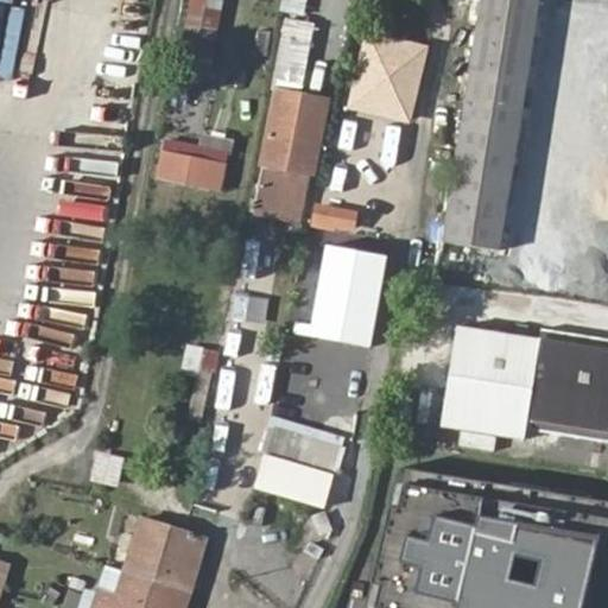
[(0,0),(0,131),(120,154),(144,26),(0,0)]
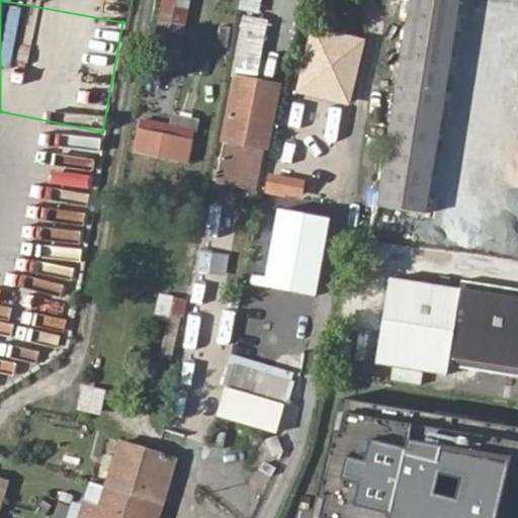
[(186,49),(190,0),(160,0),(157,46),(186,49)]
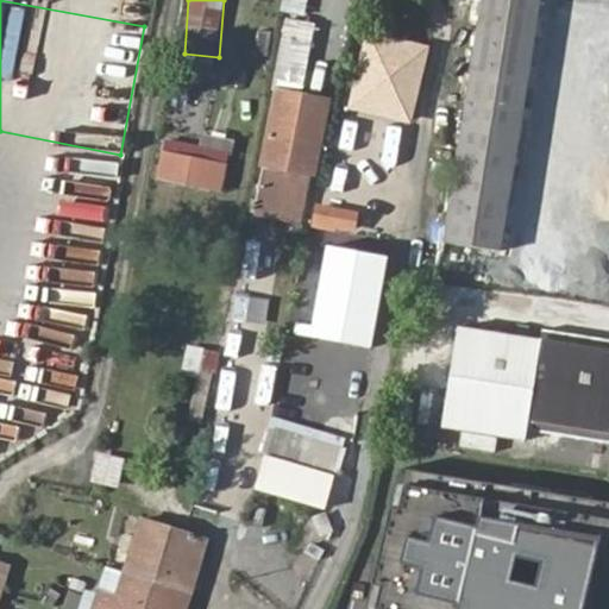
[(477,0),(437,239),(497,249),(541,0),(477,0)]
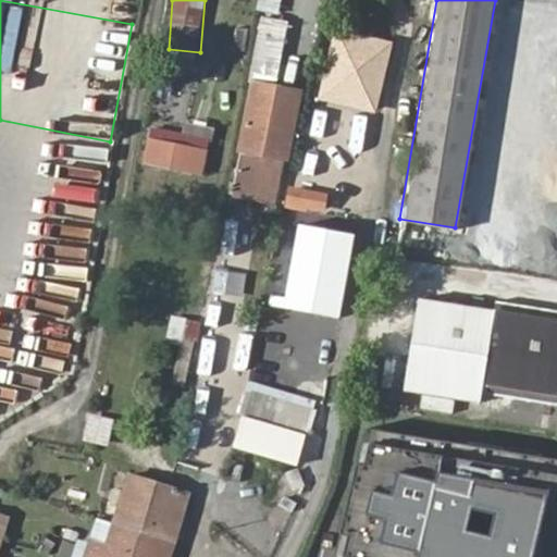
[(391,41),(335,29),(319,102),(375,113),(391,41)]
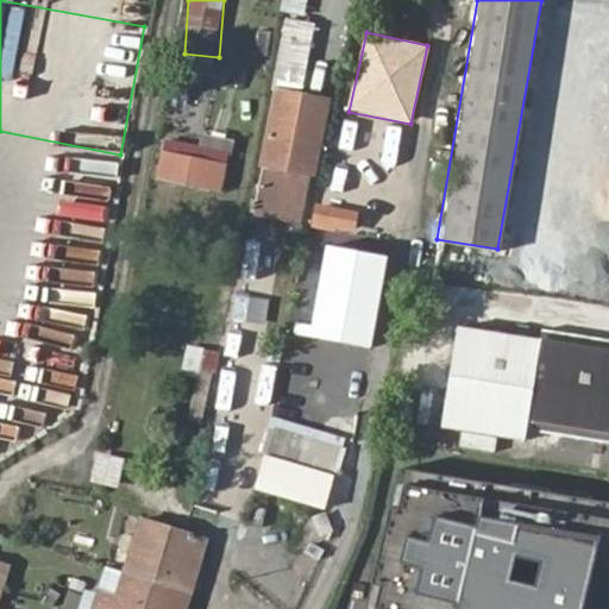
[(313,175),(326,101),(275,92),(264,149),(261,165),(313,175)]
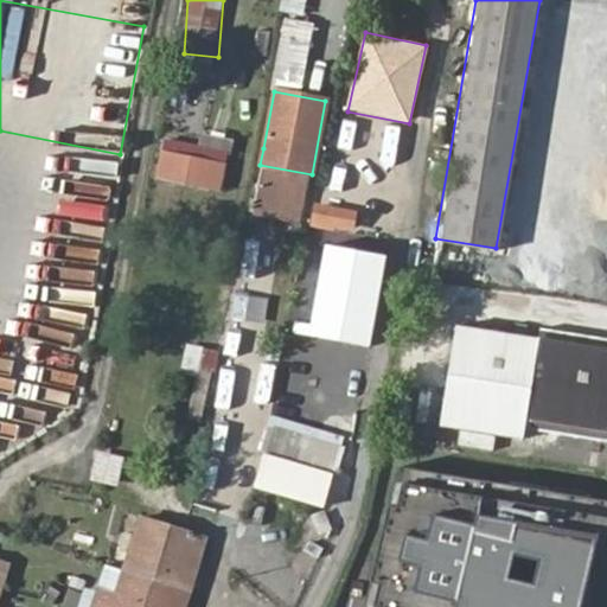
[(200,164),(203,152),(168,145),(159,183),(163,183),(155,209),(185,216),(186,206),(181,204),(185,186),(222,193),(225,170),(200,164)]
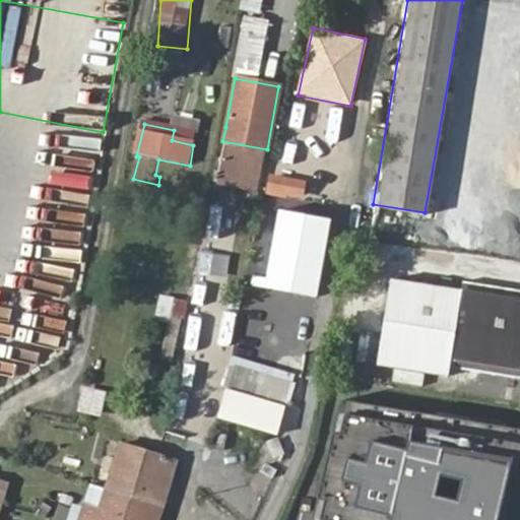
[(195,134),(174,130),(172,140),(193,145),(195,134)]
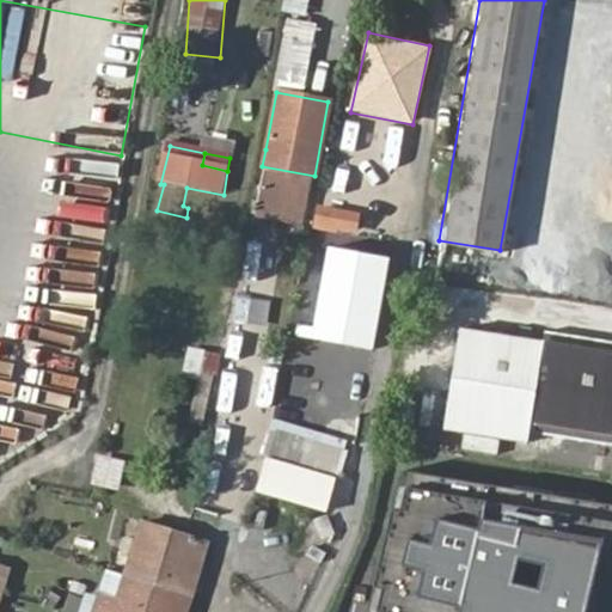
[(311,176),(262,166),(257,191),(306,201),(311,176)]
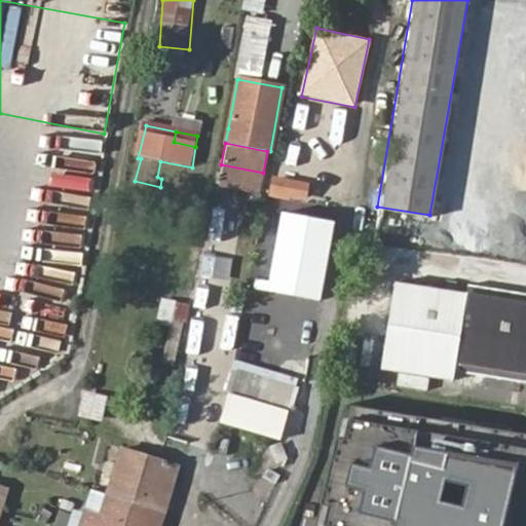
[(259,193),(263,173),(221,164),(217,185),(259,193)]
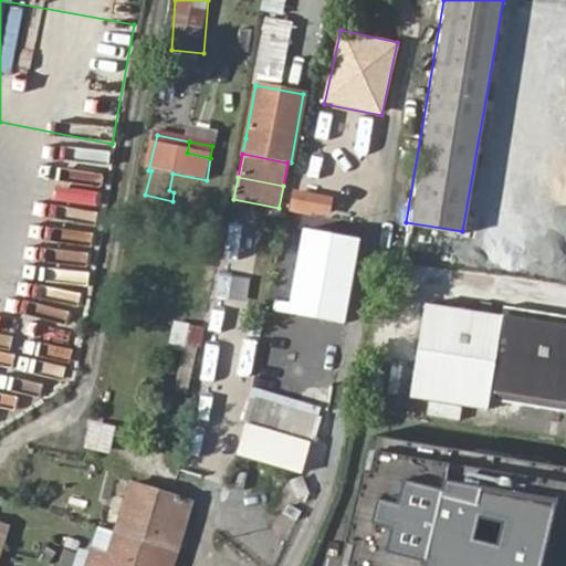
[(333,197),(293,190),(289,212),(329,219),(333,197)]
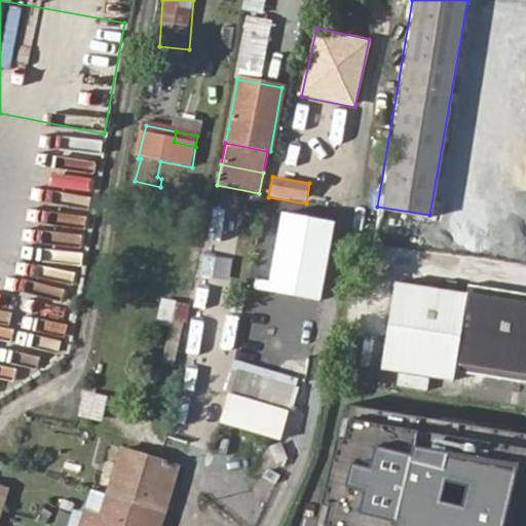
[(321,302),(334,222),(280,213),(266,293),(321,302)]
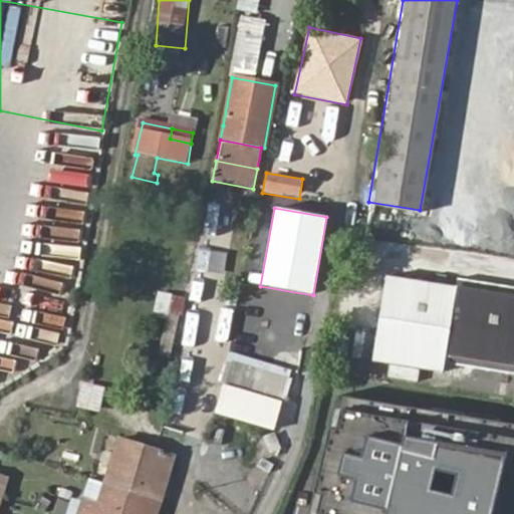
[(513,287),(461,278),(460,287),(384,276),(372,360),(445,371),(446,361),(513,373),(513,287)]
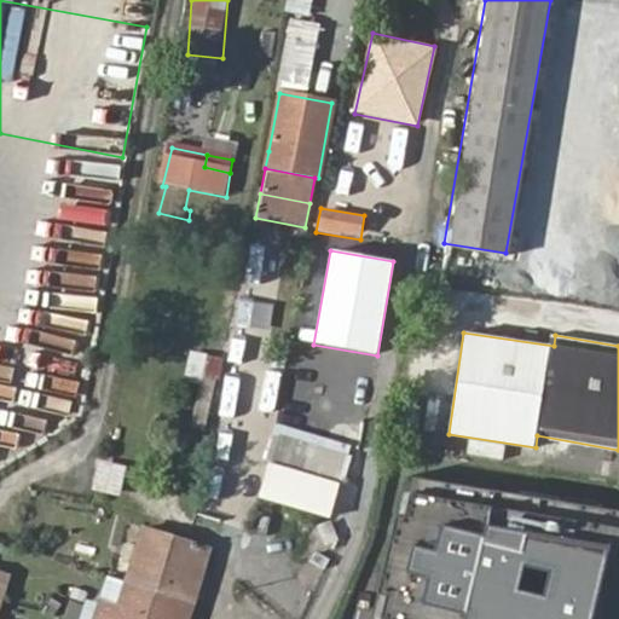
[(189,353),(187,381),(220,383),(223,356),(189,353)]
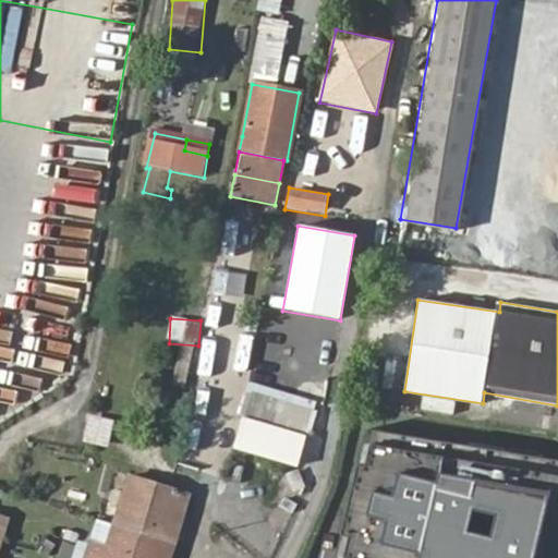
[(310,415),(257,396),(250,417),(301,437),(310,415)]
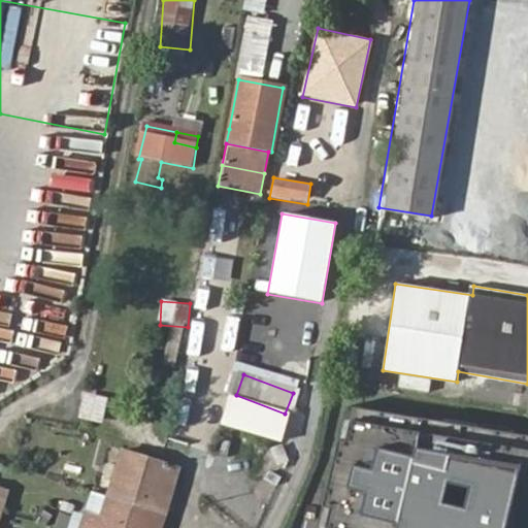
[(84,393),(79,420),(106,424),(110,398),(84,393)]
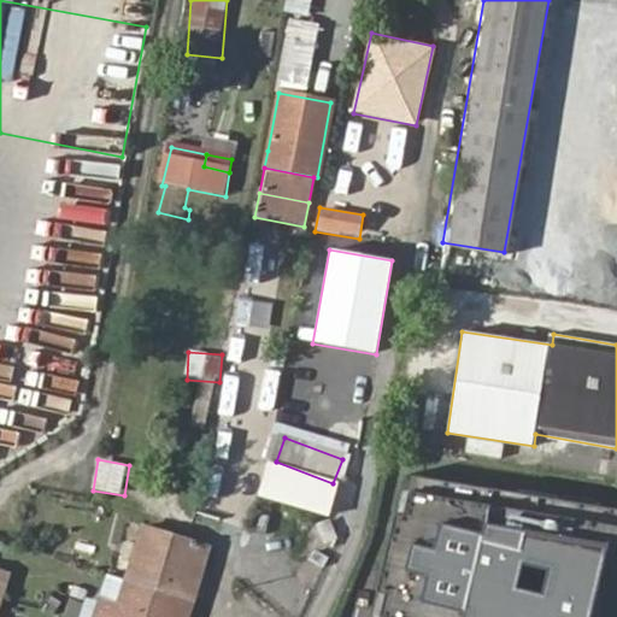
[(303,512),(324,519),(335,488),(269,464),(258,497),(303,512)]
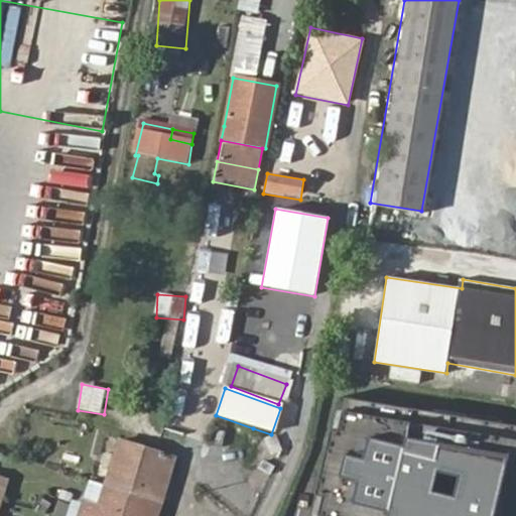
[(515,515),(515,431),(341,404),(323,515),(515,515)]
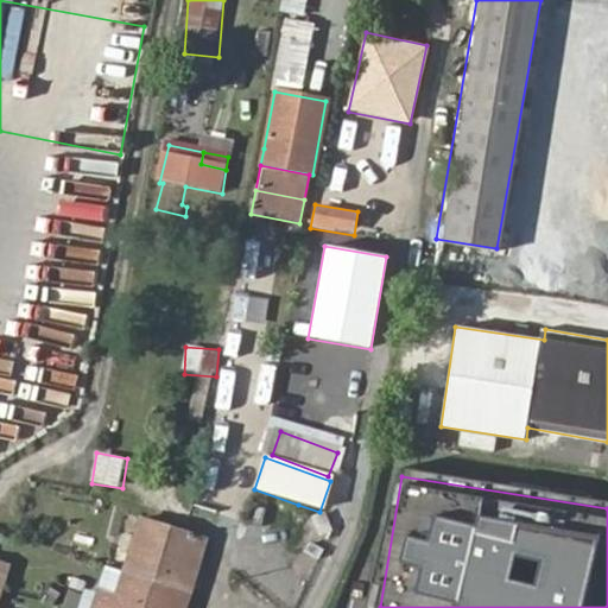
[(206,540),(188,534),(143,521),(126,572),(166,584),(189,591),(206,540)]
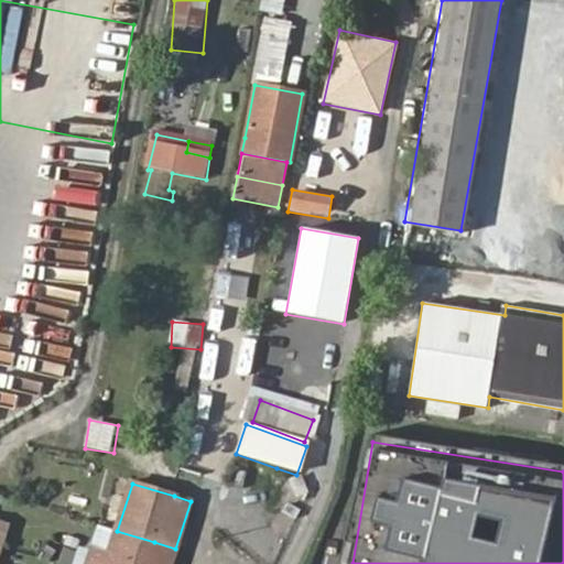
[(0,559),(11,524),(0,520),(0,559)]
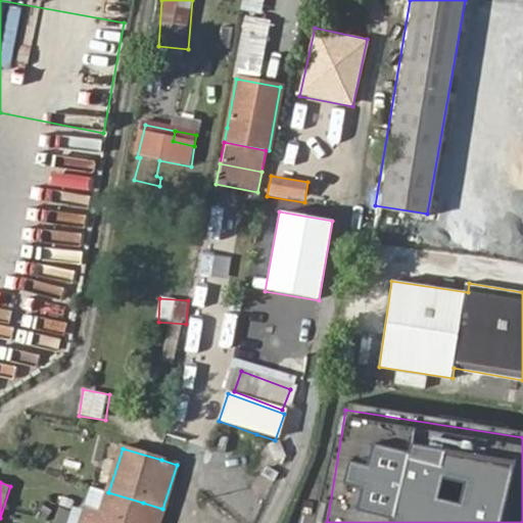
[(137,522),(143,503),(108,492),(99,522),(137,522)]
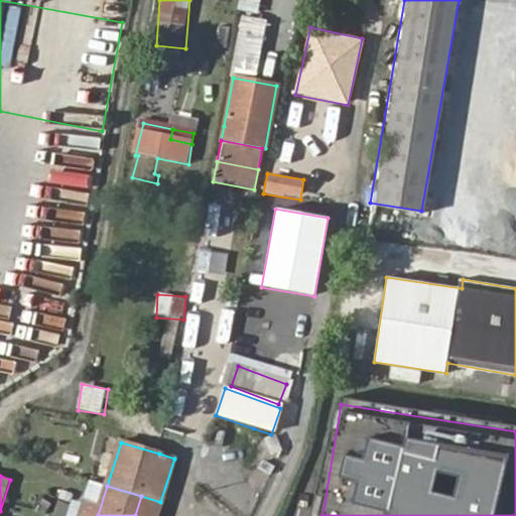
[(156,515),(160,502),(141,496),(135,515),(156,515)]
